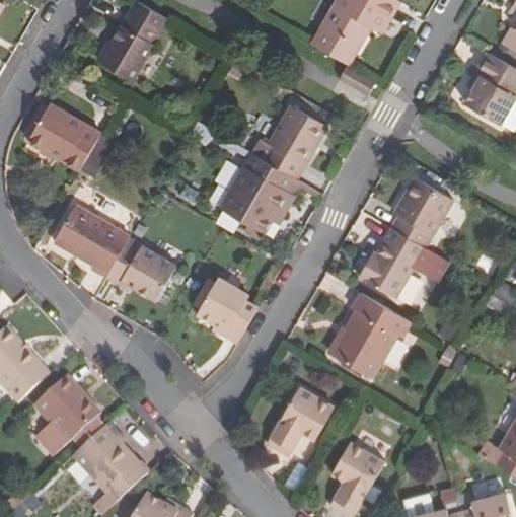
[(336,0),(311,44),(346,64),(348,65),(369,27),(375,17),(385,23),(398,1),(396,0),(336,0)]
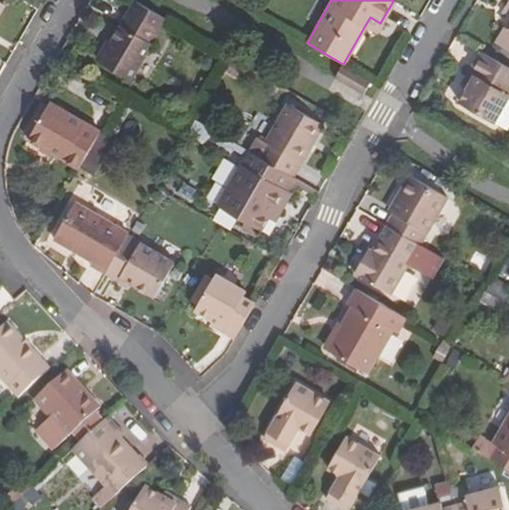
[(508,3),(508,6),(508,29),(506,28),(497,43),(508,49),(508,3)]
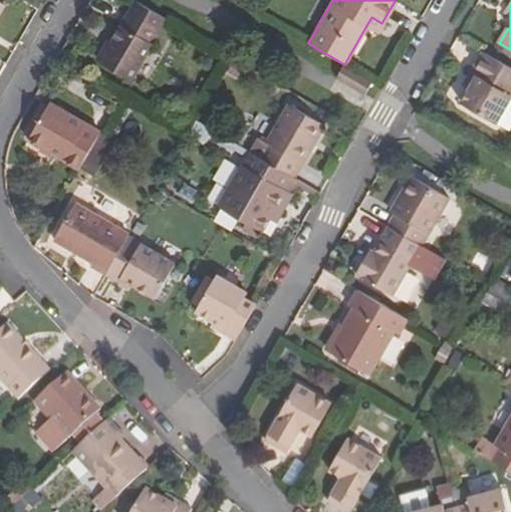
[(159,29),(128,11),(97,62),(131,80),(159,29)]
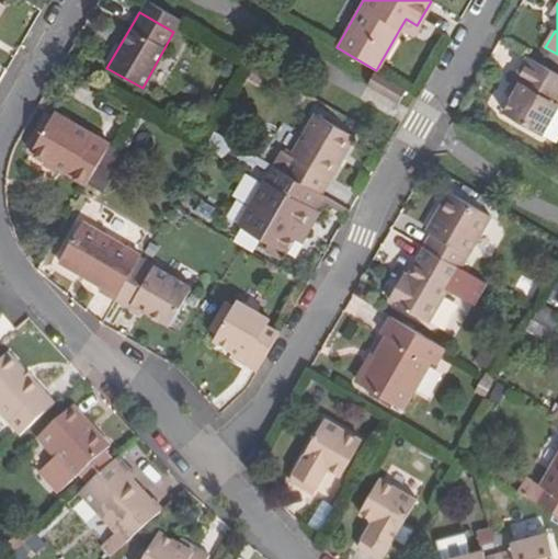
[(406,19),(399,30),(411,36),(417,25),(406,19)]
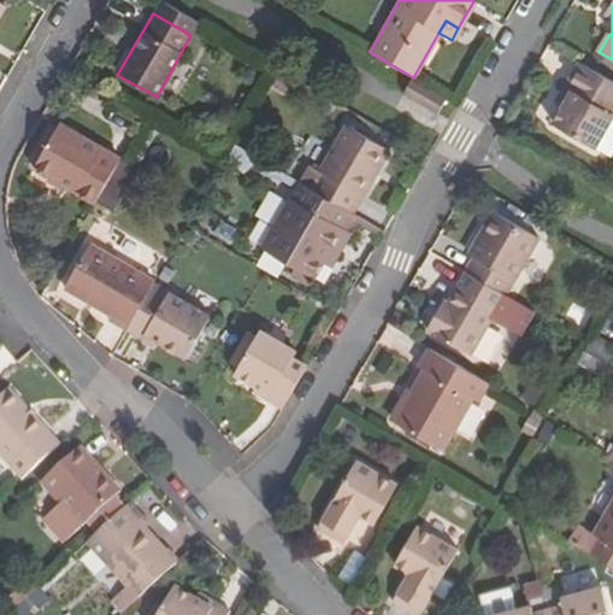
[(612,151),(612,115),(611,113),(612,109),(612,82),(579,63),(563,93),(570,97),(564,107),(554,124),(611,156),(612,151)]
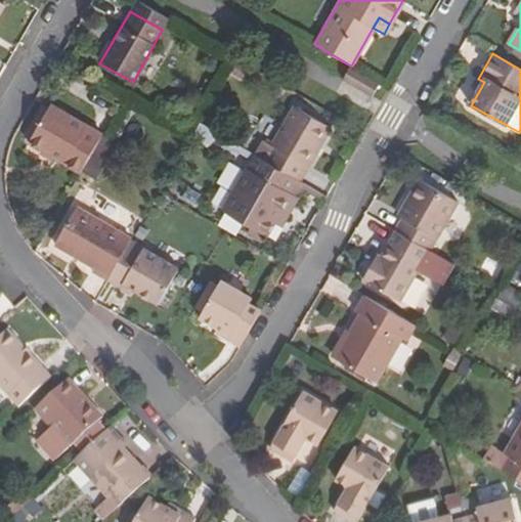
[(351,66),(349,64),(342,77),(371,95),(379,82),(351,66)]
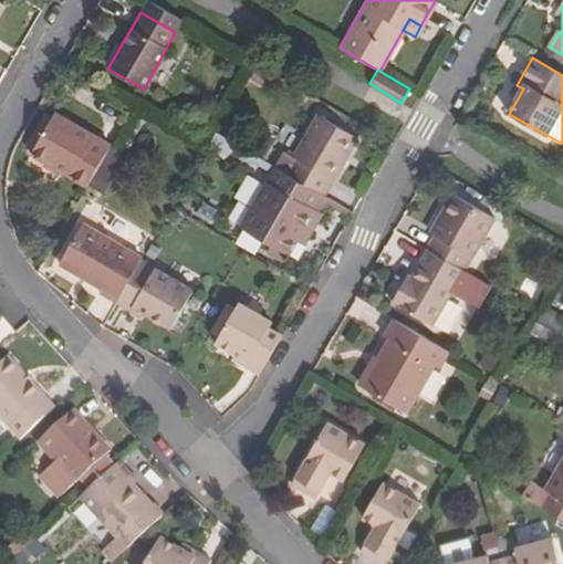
[(511,94),(518,98),(523,89),(517,85),(511,94)]
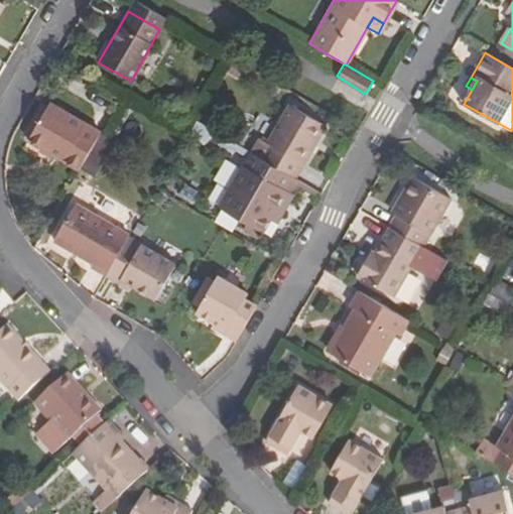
[(79,168),(100,131),(49,103),(28,140),(79,168)]
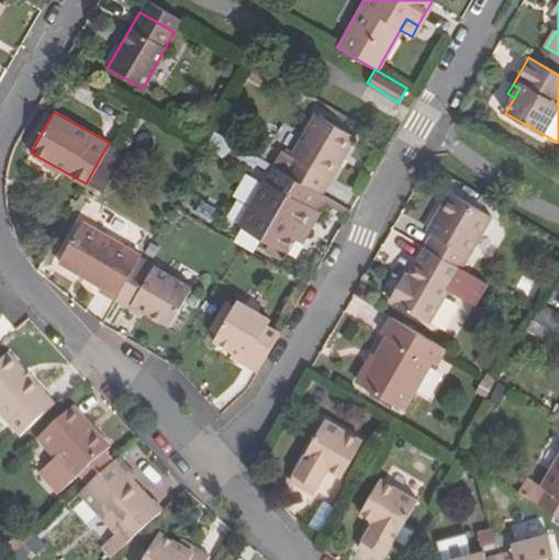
[(330,161),(336,165),(351,137),(313,115),(288,158),(320,177),(330,161)]
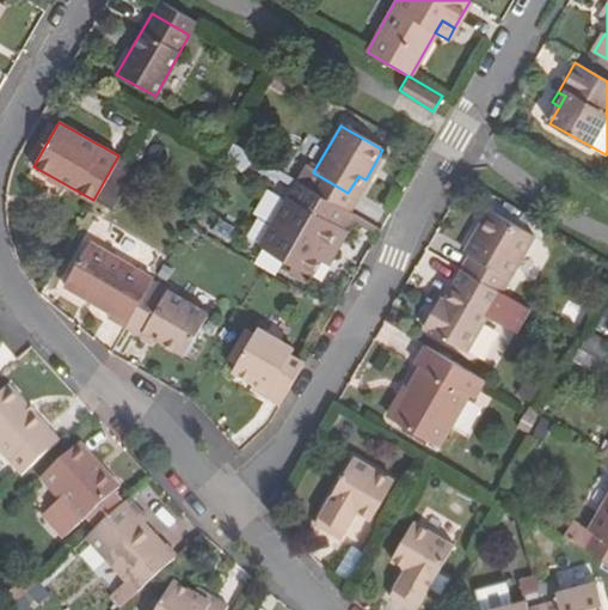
[(358,176),(348,193),(356,197),(366,180),(358,176)]
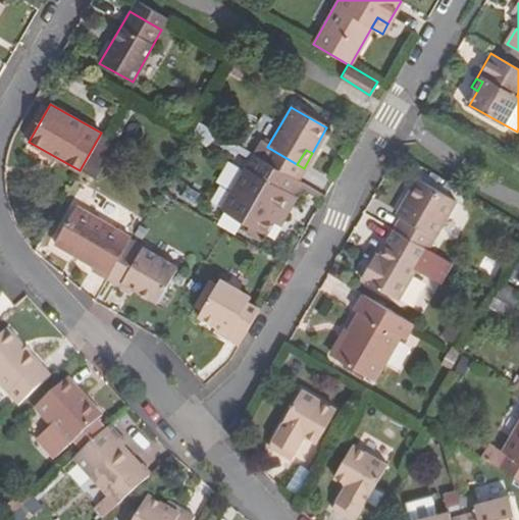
[(276,214),(282,217),(296,195),(247,167),(222,211),(264,237),(271,221),(276,214)]
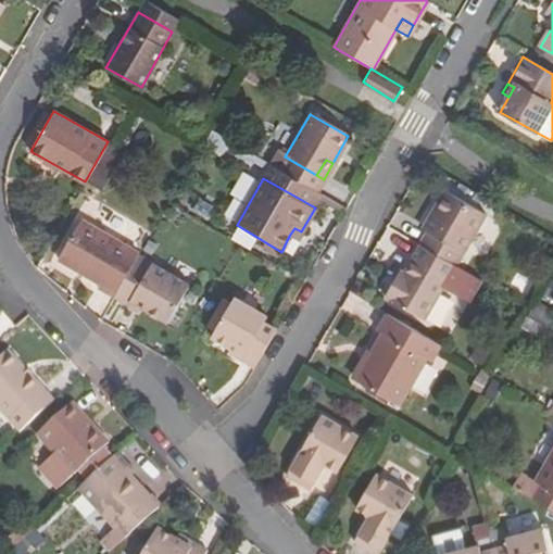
[(424,247),(456,265),(486,215),(444,192),(423,230),(428,234),(422,246),(424,247)]
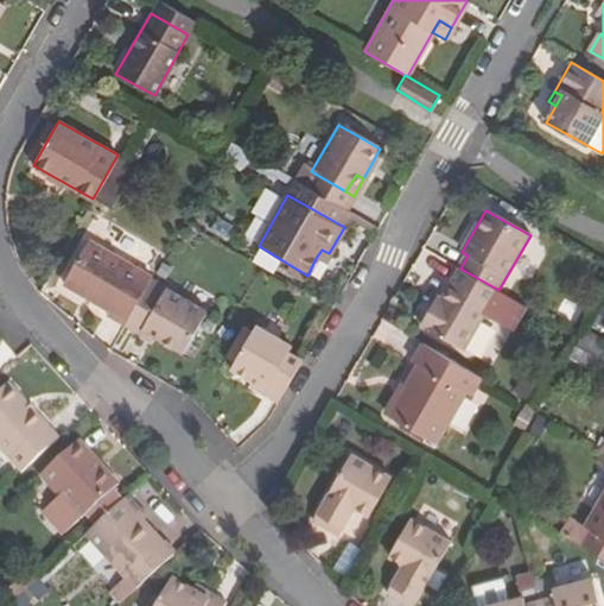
[(124,323),(148,279),(151,276),(89,240),(63,283),(108,309),(106,314),(124,323)]
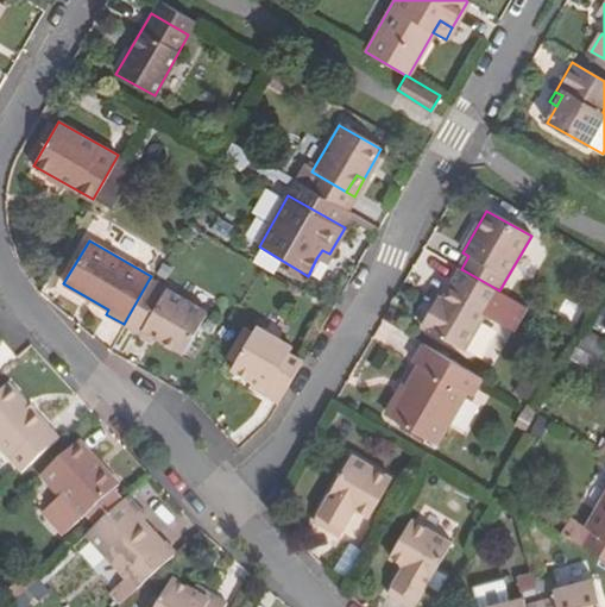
[(322,250),(316,258),(325,262),(329,254),(322,250)]
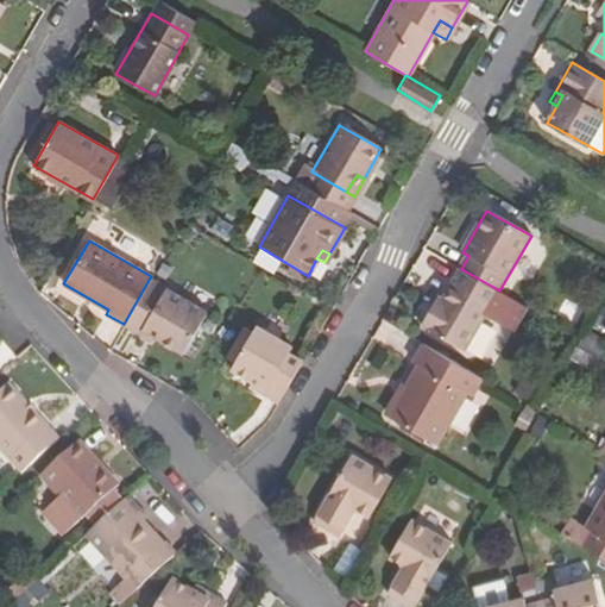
[(464,351),(499,291),(464,270),(445,302),(440,312),(433,308),(421,327),(464,351)]
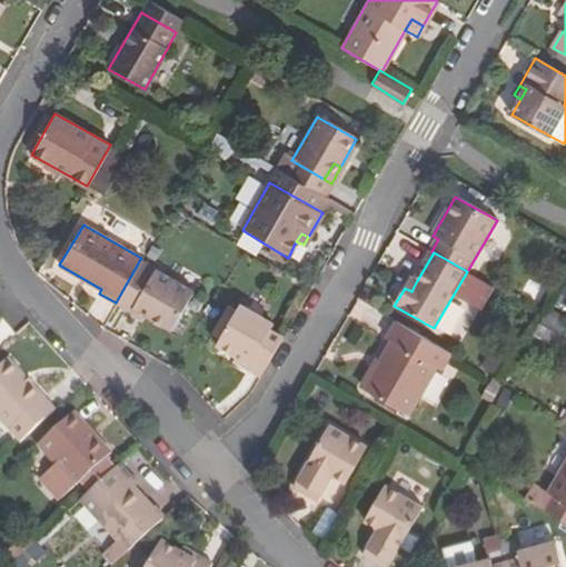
[(133,309),(145,315),(170,330),(192,291),(139,261),(116,302),(132,311),(133,309)]
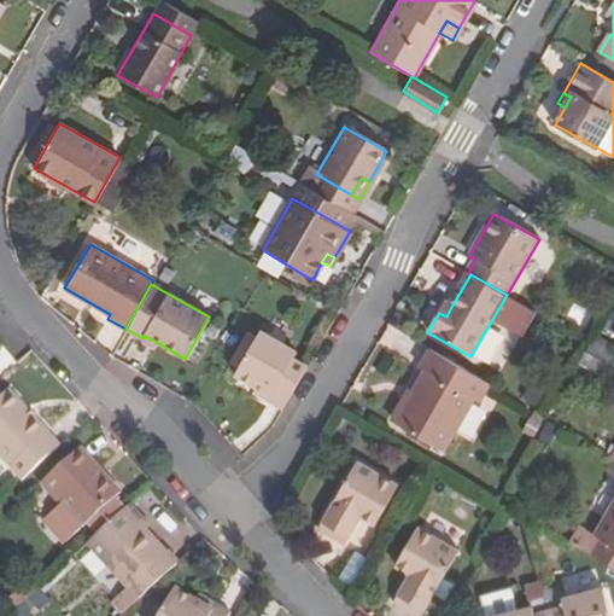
[(446,317),(451,307),(444,303),(439,313),(446,317)]
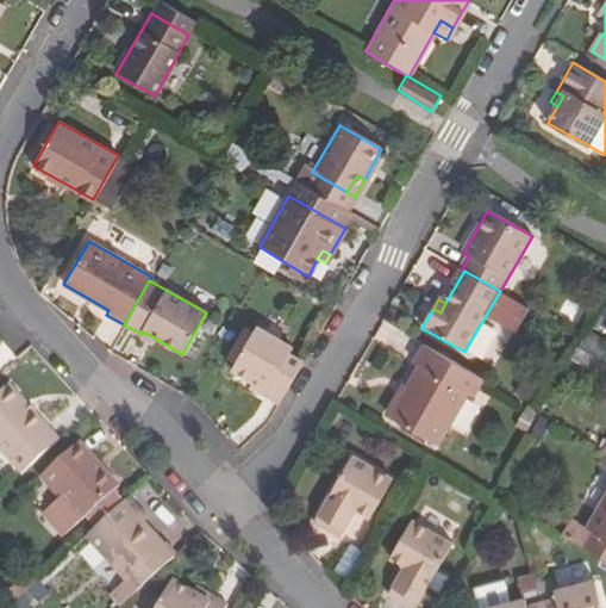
[(269,385),(264,395),(277,402),(301,361),(287,353),(291,346),(255,326),(232,365),(254,378),(269,385)]
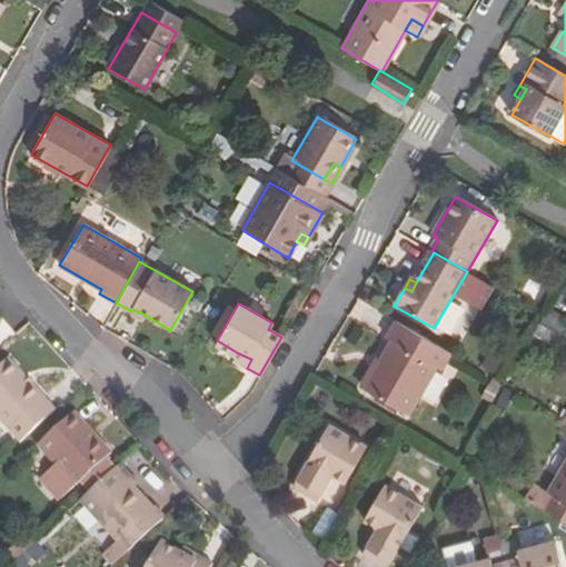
[(133,309),(132,311),(142,318),(145,315),(133,309)]
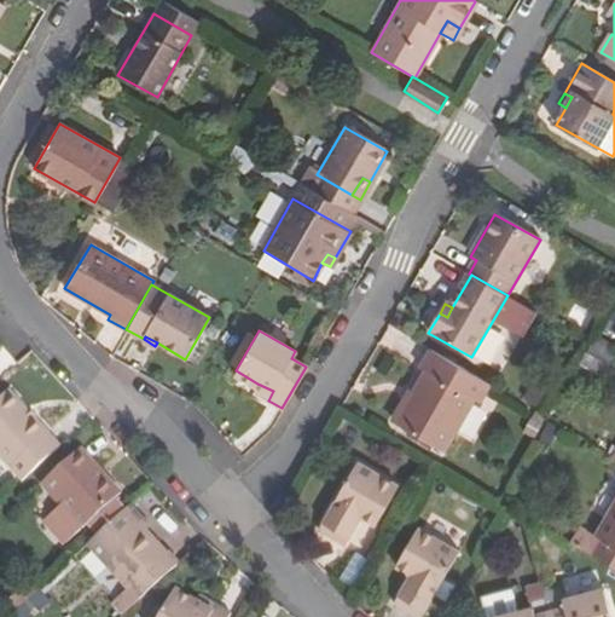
[(481,403),(486,396),(491,385),(430,350),(421,369),(427,372),(396,426),(445,454),(454,436),(475,399),(481,403)]
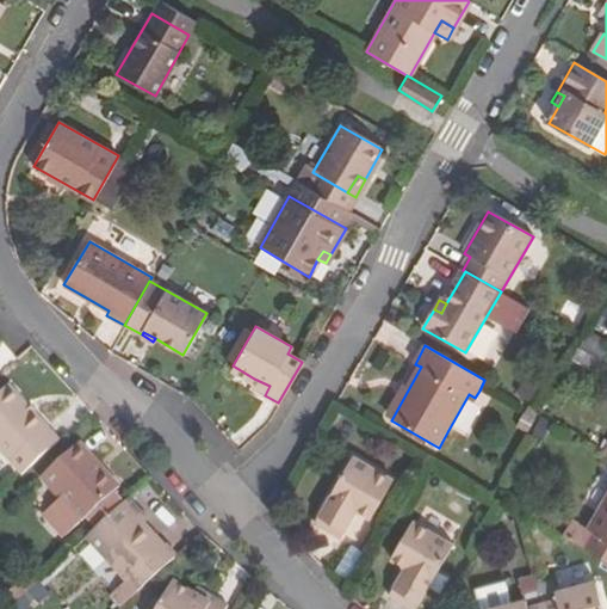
[(270,386),(254,379),(251,386),(265,395),(270,386)]
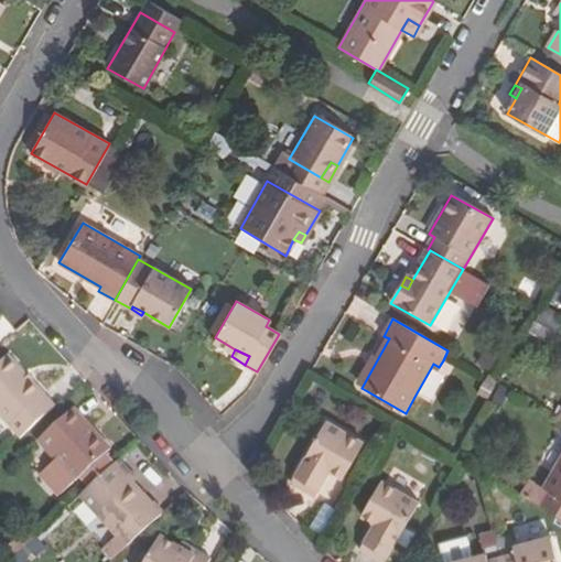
[(53,408),(6,356),(0,360),(0,419),(18,439),(53,408)]
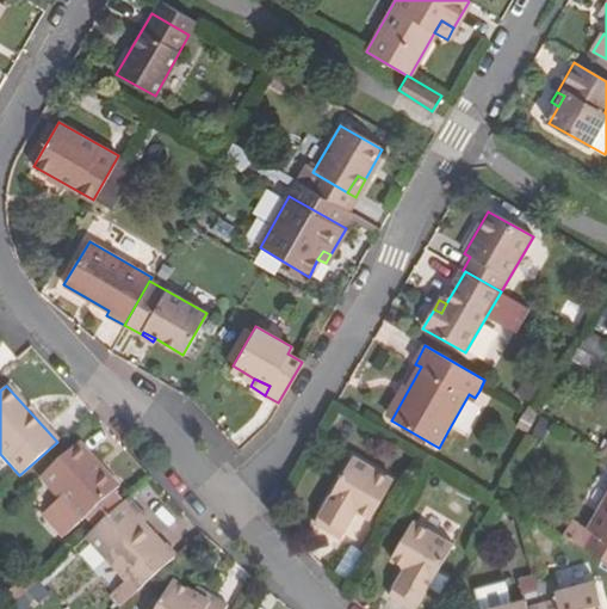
[(94,529),(121,505),(110,493),(117,486),(76,443),(39,478),(80,522),(85,517),(94,529)]
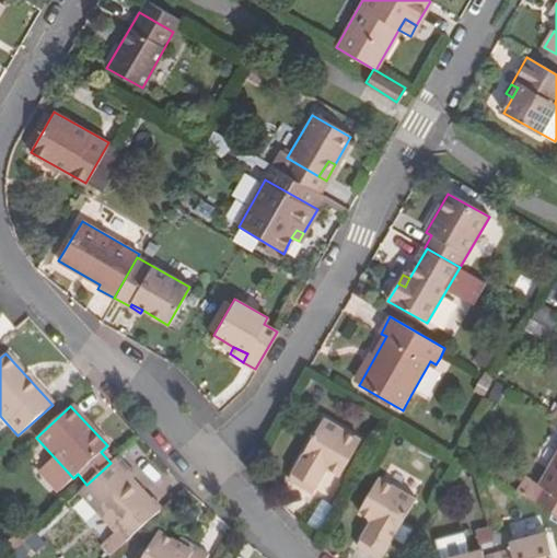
[(324,420),(289,480),(315,496),(329,472),(341,478),(362,443),(324,420)]
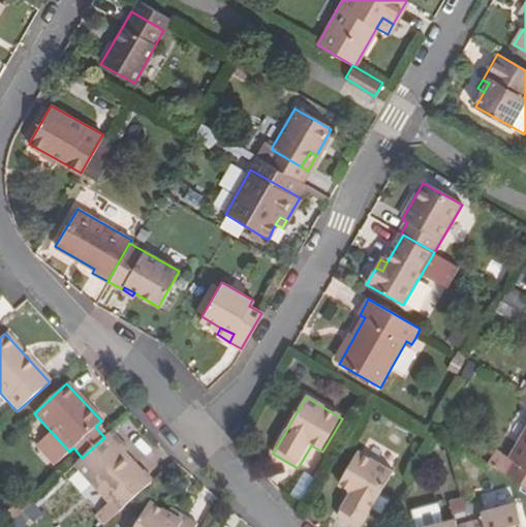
[(525,427),(507,459),(513,463),(506,474),(525,486),(525,427)]
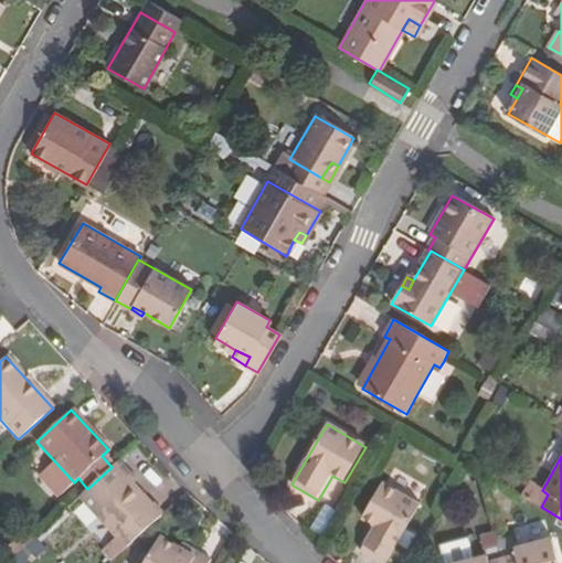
[(112,467),(127,484),(134,479),(117,461),(112,467)]
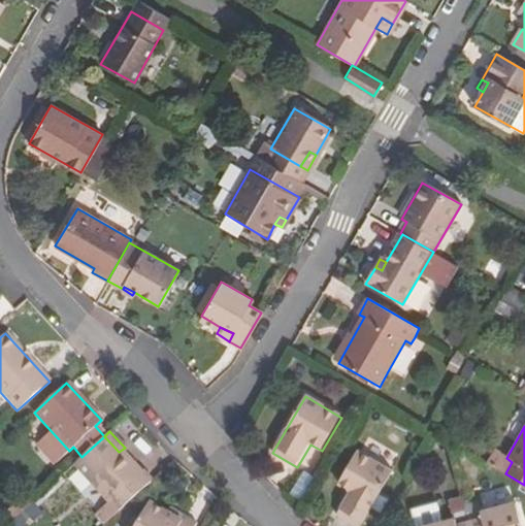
[(149,484),(119,452),(104,436),(81,457),(71,466),(113,514),(149,484)]
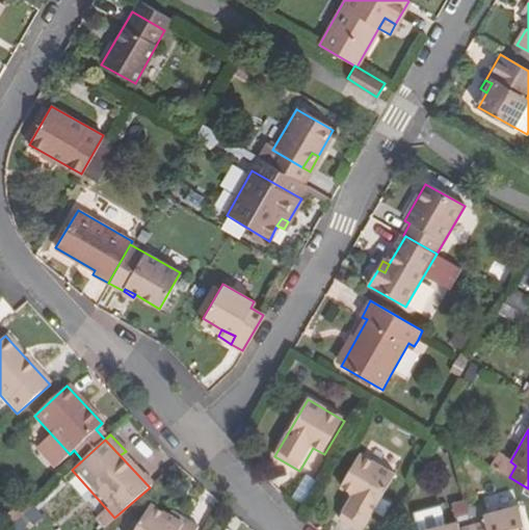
[(393,473),(358,452),(338,486),(351,494),(339,517),(360,529),(393,473)]
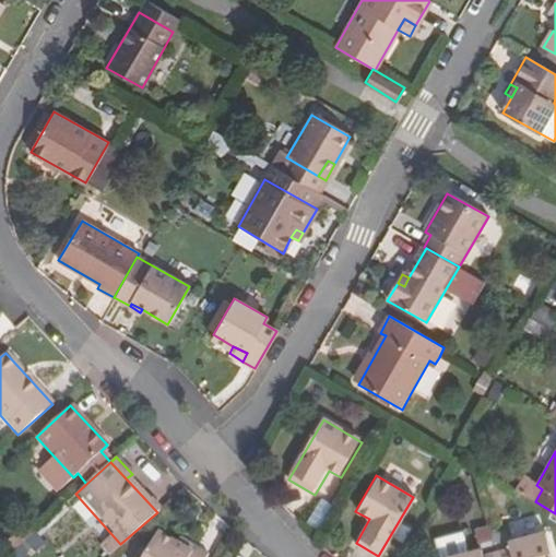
[(463,529),(441,535),(446,552),(468,546),(463,529)]
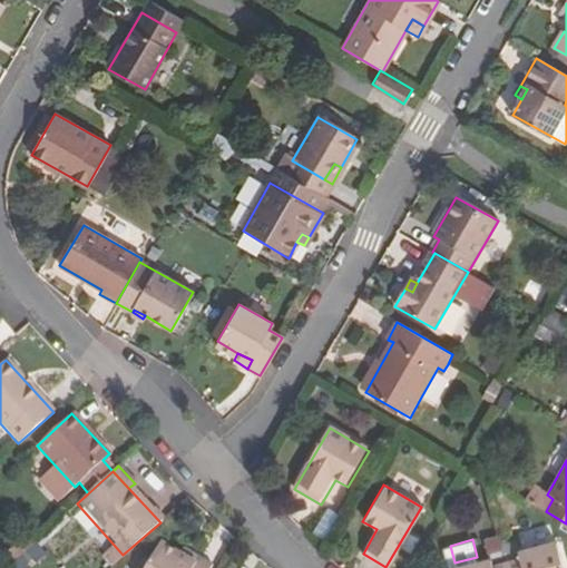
[(563,567),(556,540),(519,550),(521,557),(507,561),(508,567),(563,567)]
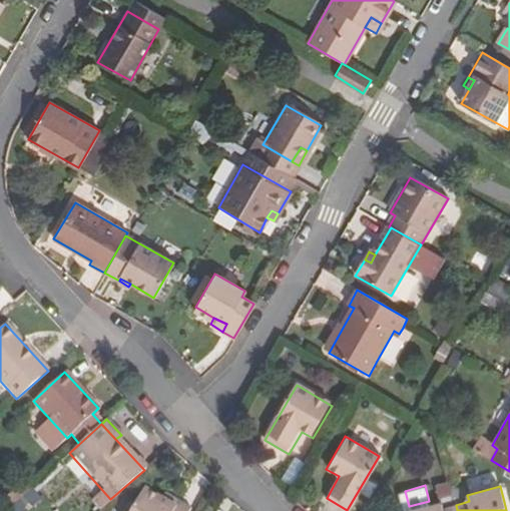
[(167,504),(158,499),(141,489),(128,510),(185,510),(188,506),(171,497),(167,504)]
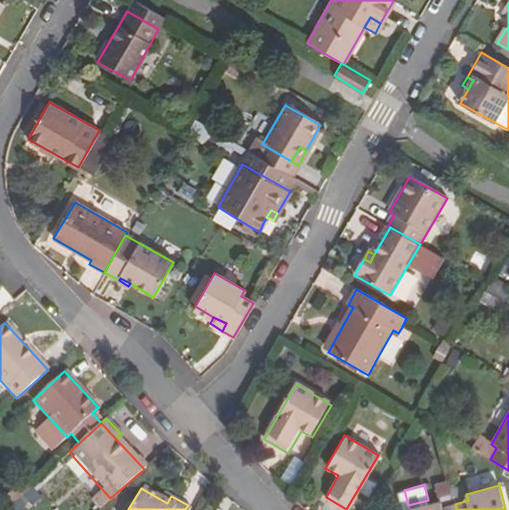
[(167,503),(171,496),(162,491),(158,498),(167,503)]
